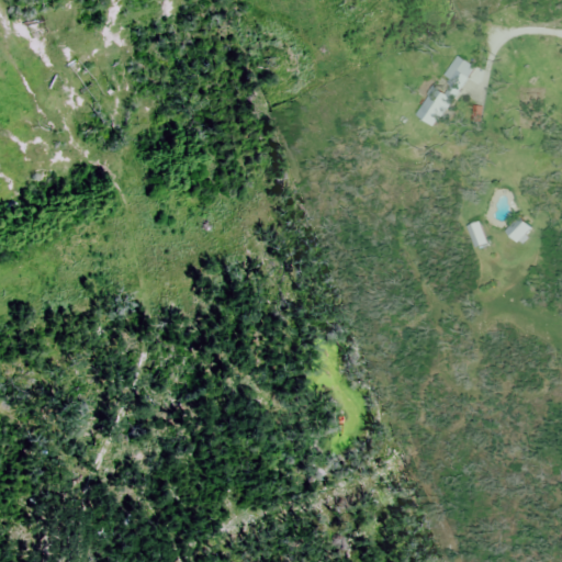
[(456,99),(478,72),(460,58),(446,76),(456,85),(448,93),(456,99)]
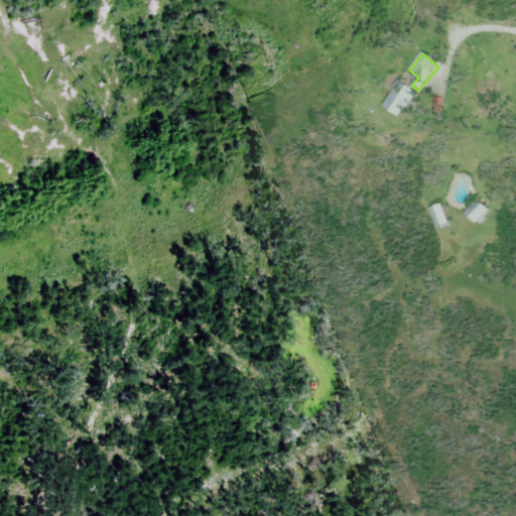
[(395,118),(417,97),(403,82),(381,102),(395,118)]
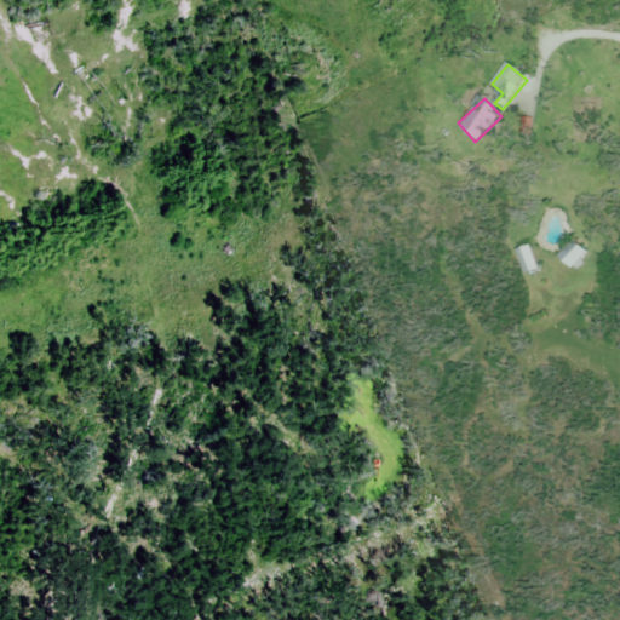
[(585,253),(573,242),(558,260),(572,270),(585,253)]
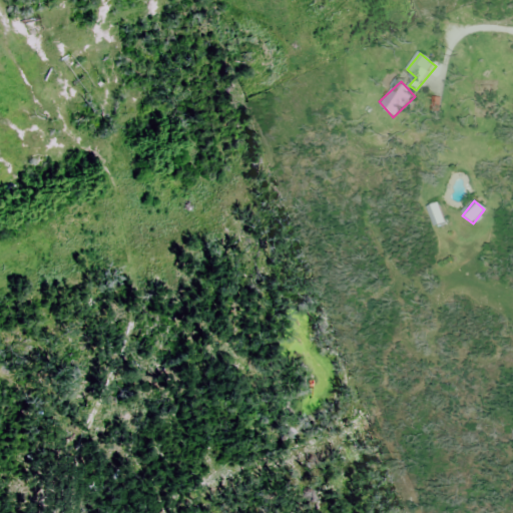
[(426,208),(435,229),(445,224),(437,203),(426,208)]
